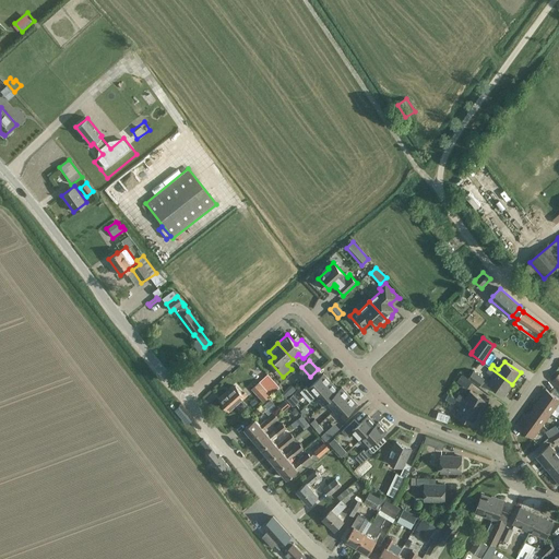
[(487,384),(496,390),(504,395),(512,384),(490,368),(487,372),(492,377),(487,384)]
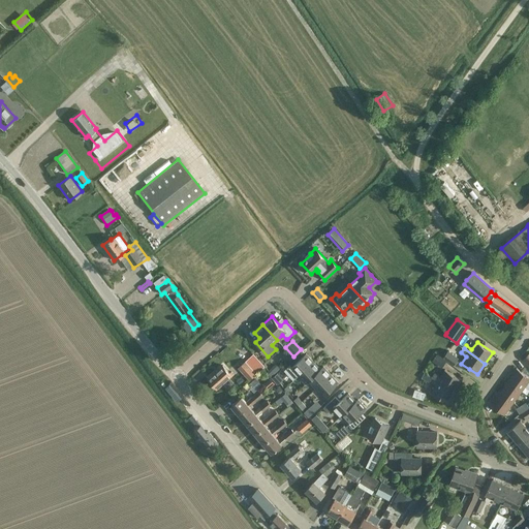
[(448,352),(443,358),(447,361),(454,366),(459,360),(448,352)]
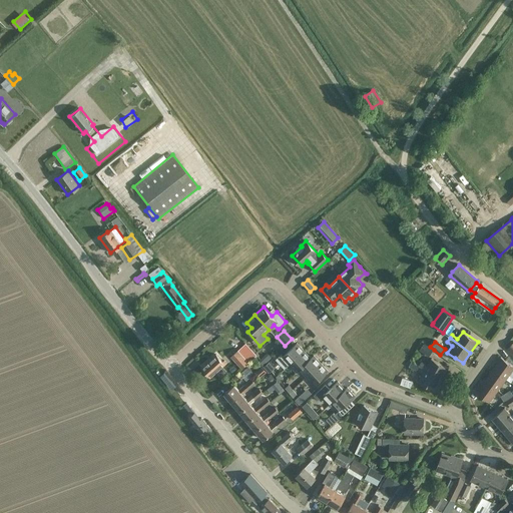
[(429,357),(434,350),(430,347),(424,343),(420,351),(429,357)]
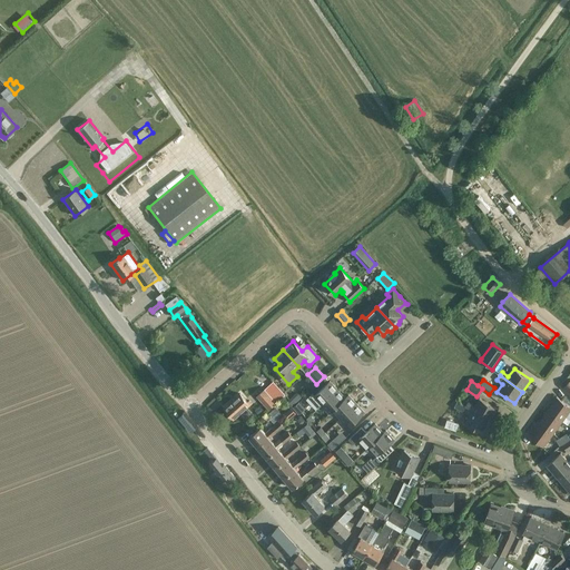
[(284,395),(273,382),(257,396),(268,410),(284,395)]
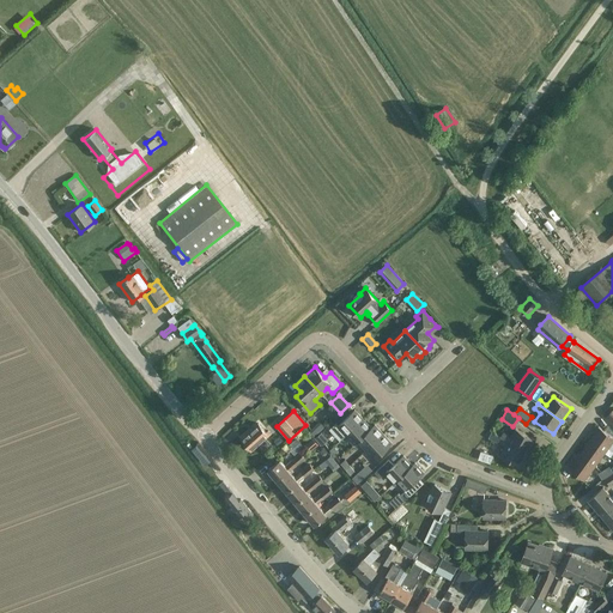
[(340,441),(346,435),(363,419),(354,411),(338,425),(337,423),(329,430),(340,441)]
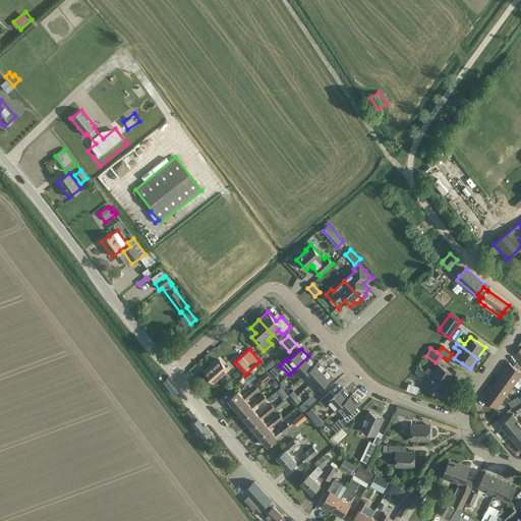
[(308,356),(294,369),(301,378),(304,374),(315,364),(308,356)]
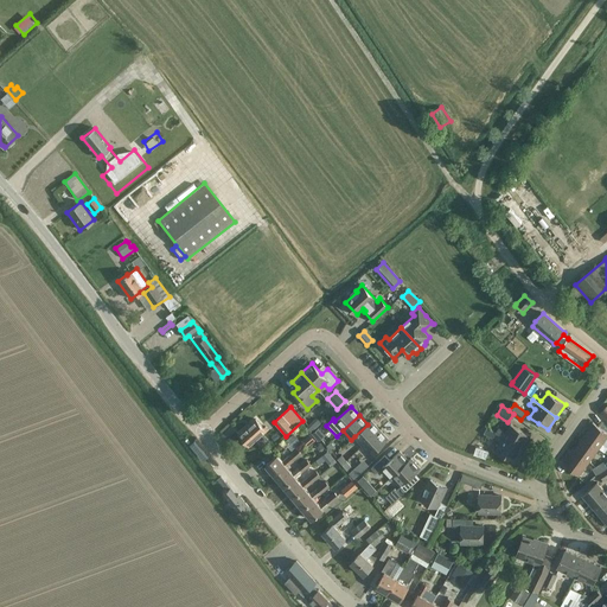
[(317,419),(311,423),(306,427),(311,433),(321,423),(317,419)]
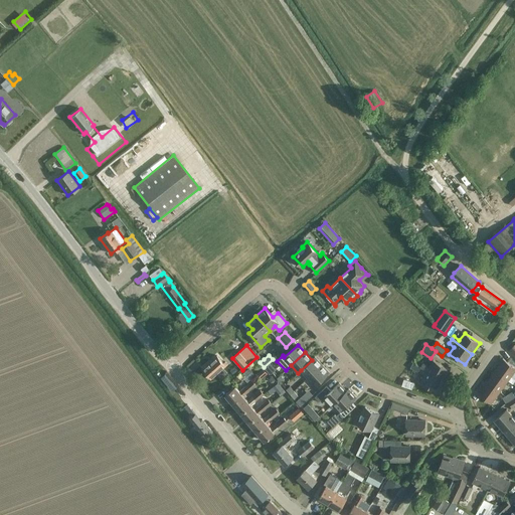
[(225,366),(223,363),(216,356),(202,368),(211,378),(225,366)]
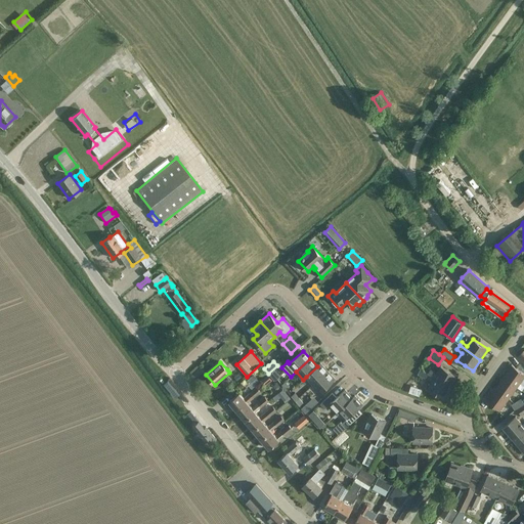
[(313,385),(328,372),(320,363),(317,366),(306,377),(313,385)]
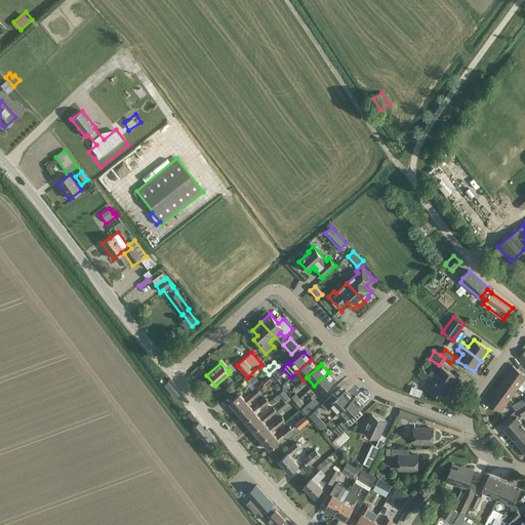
[(518,388),(523,392),(524,388),(524,386),(521,384),(524,377),(524,373),(513,365),(512,366),(513,366),(505,378),(518,388)]
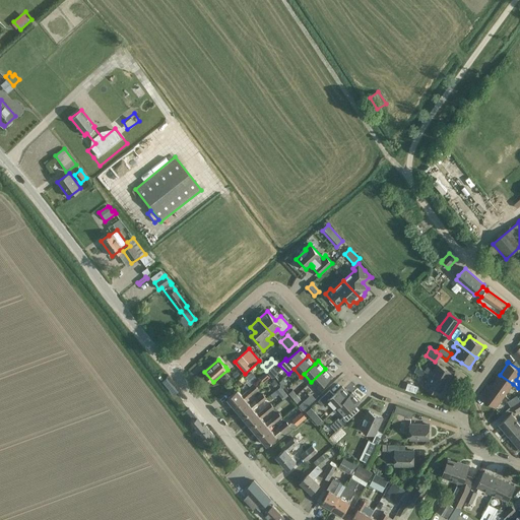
[(425,372),(447,384),(454,373),(437,364),(433,371),(428,368),(425,372)]
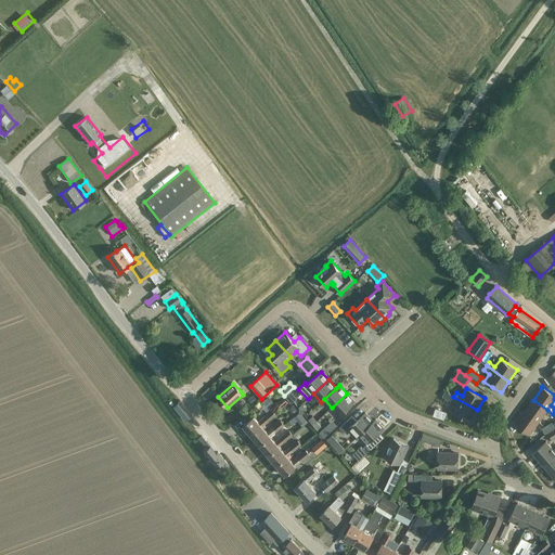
[(291,391),(285,397),(292,403),(297,398),(291,391)]
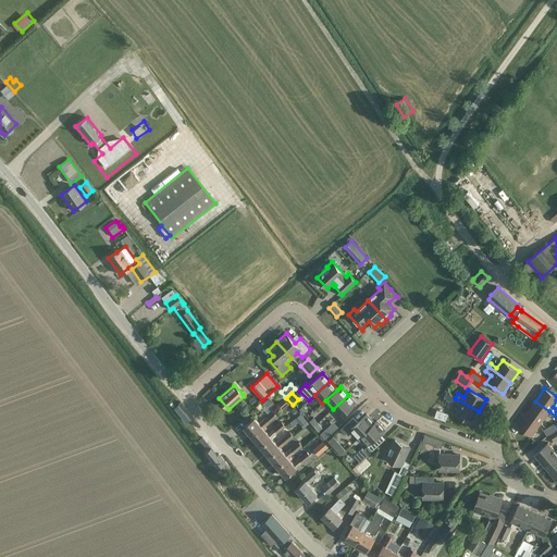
[(348,395),(333,409),(341,417),(356,403),(348,395)]
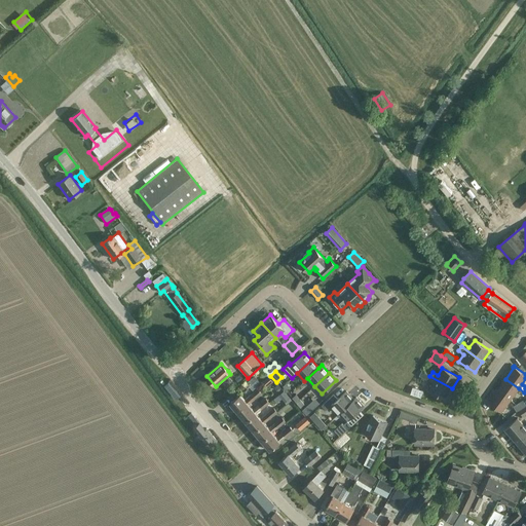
[(255,376),(246,383),(253,390),(261,384),(255,376)]
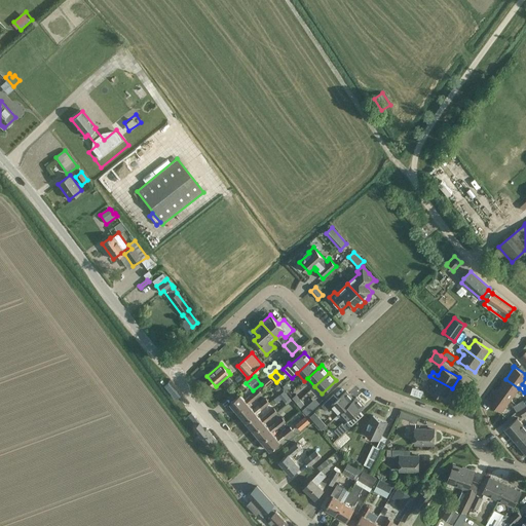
[(268,376),(262,381),(267,387),(273,382),(268,376)]
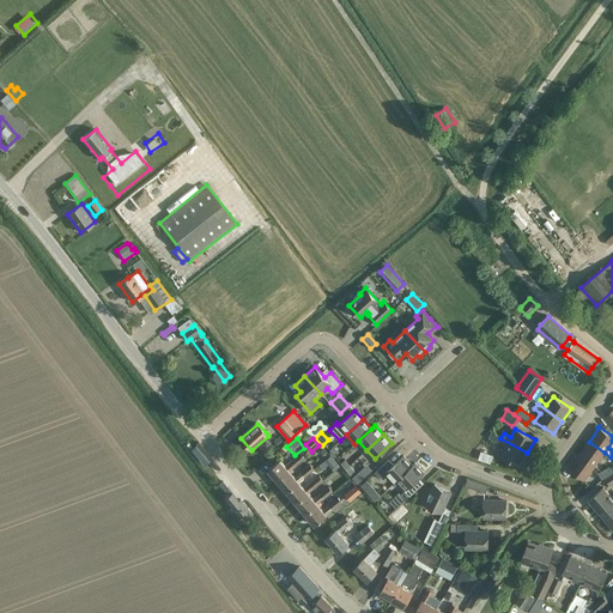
[(520,467),(527,453),(501,438),(498,443),(505,447),(501,455),(520,467)]
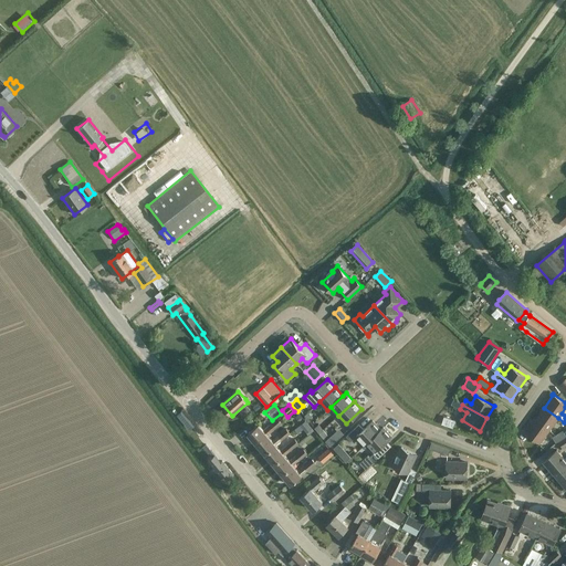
[(535,421),(549,431),(558,418),(544,408),(535,421)]
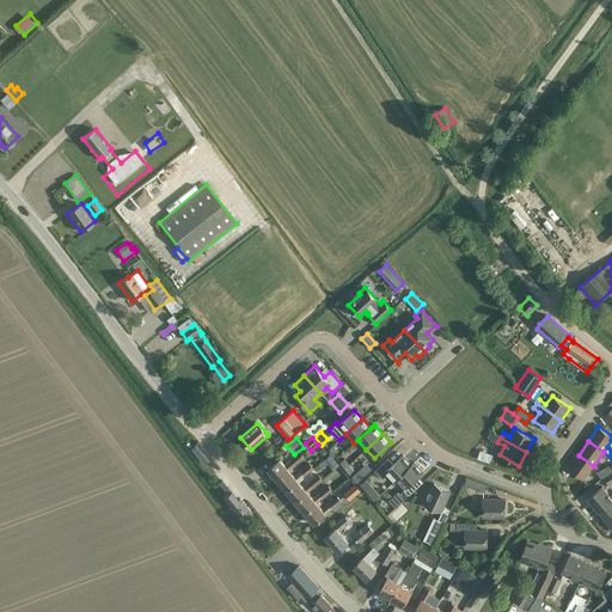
[(193,450),(189,452),(196,463),(200,459),(193,450)]
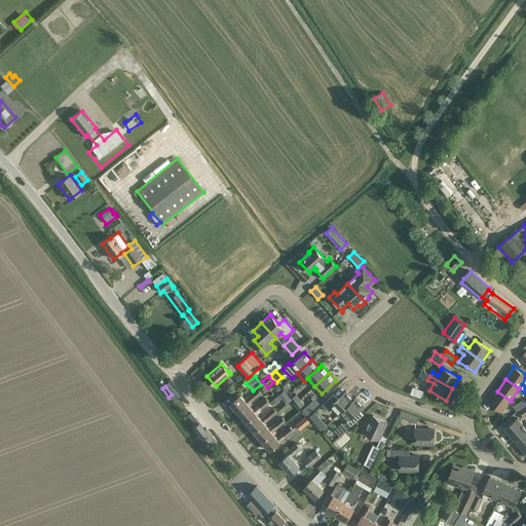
[(413,387),(410,393),(420,398),(423,390),(418,388),(413,387)]
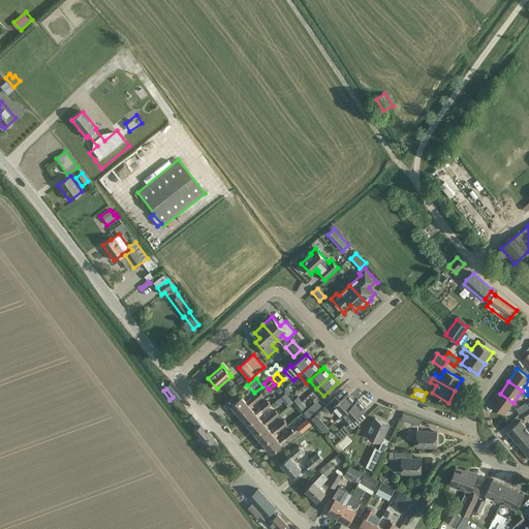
[(231,405),(240,414),(248,407),(248,408),(263,397),(259,392),(245,403),(240,398),(231,405)]
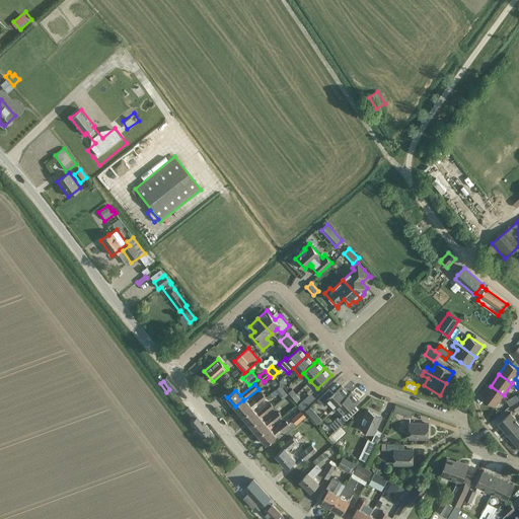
[(274,391),(279,397),(285,391),(280,385),(274,391)]
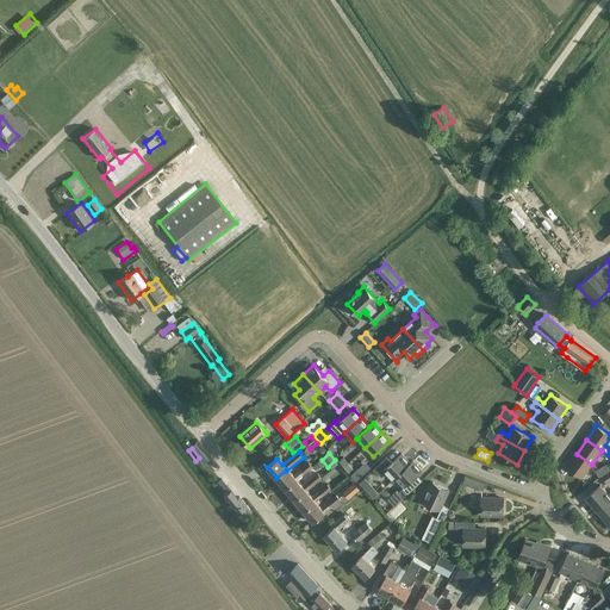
[(387,458),(373,471),(378,475),(384,470),(393,480),(396,477),(410,464),(402,454),(392,462),(387,458)]
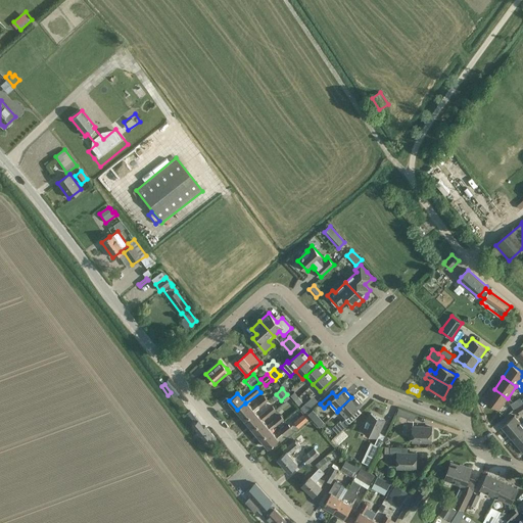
[(508,398),(494,389),(485,400),(498,410),(508,398)]
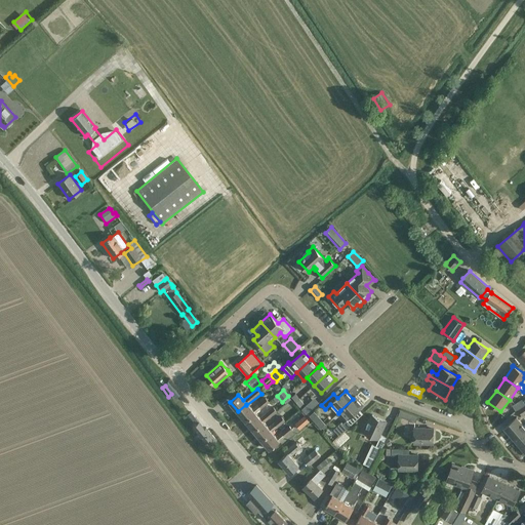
[(348,419),(356,412),(363,405),(355,397),(353,399),(340,410),(348,419)]
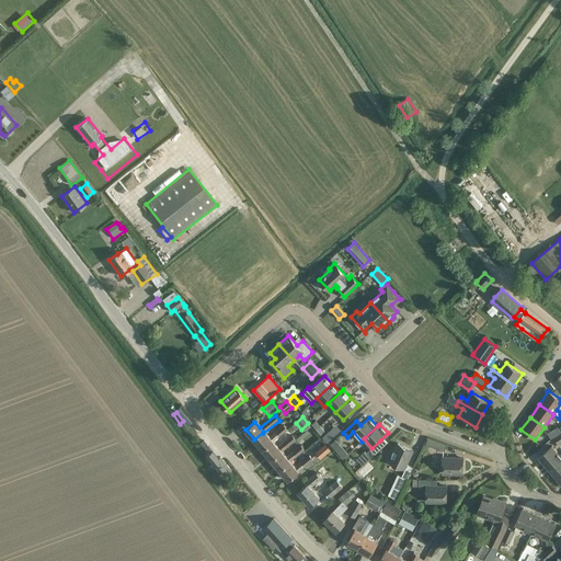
[(254,439),(263,450),(272,443),(287,430),(284,425),(267,437),(263,433),(263,432),(254,439)]
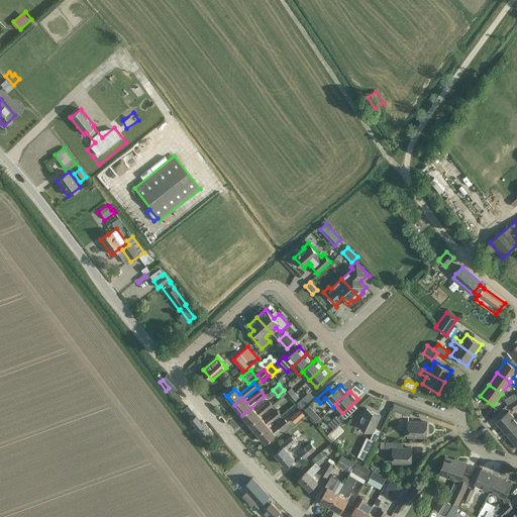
[(516,397),(514,393),(507,398),(512,402),(516,398),(516,397)]
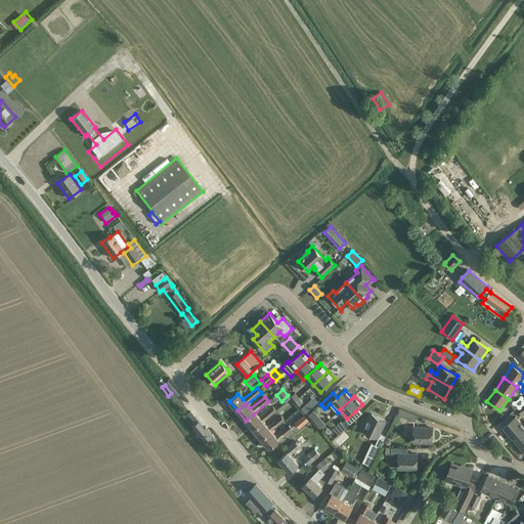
[(246,421),(254,430),(262,423),(262,424),(276,411),(273,407),(258,419),(254,413),(246,421)]
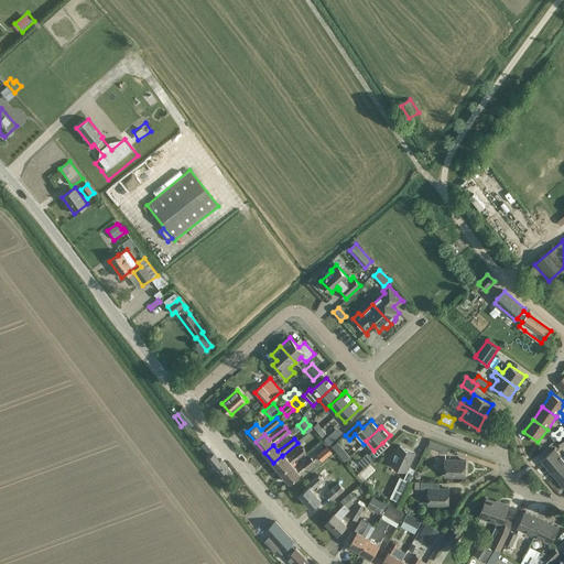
[(446,454),(448,447),(430,441),(427,447),(446,454)]
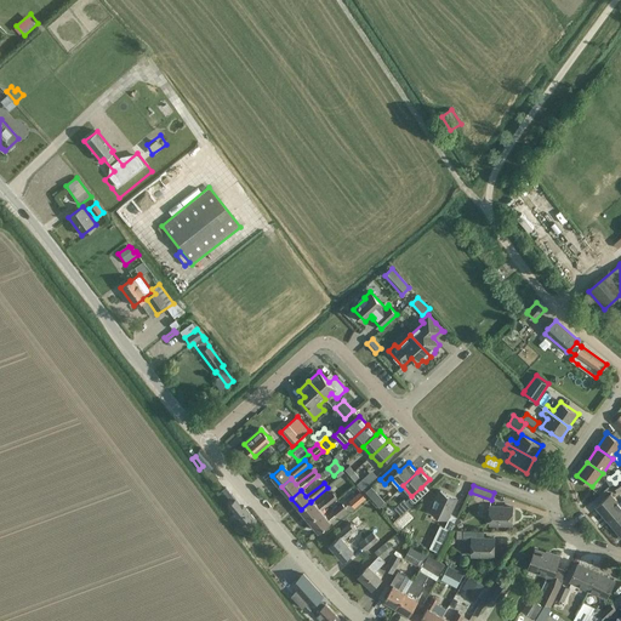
[(440,491),(436,502),(431,512),(448,520),(444,528),(440,525),(429,548),(440,553),(451,531),(457,518),(449,514),(457,499),(440,491)]
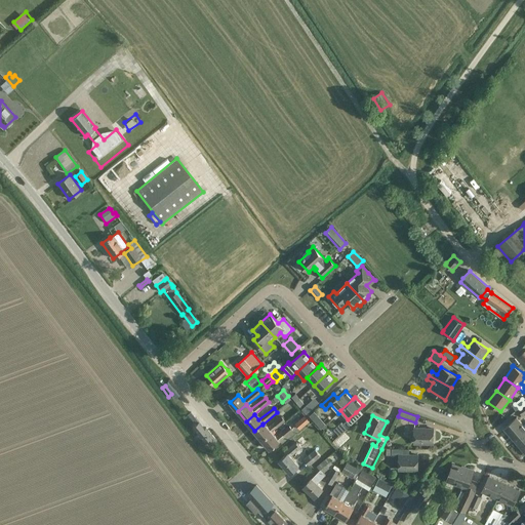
[(254,431),(261,440),(271,433),(285,421),(282,416),(267,429),(263,425),(263,423),(254,431)]
